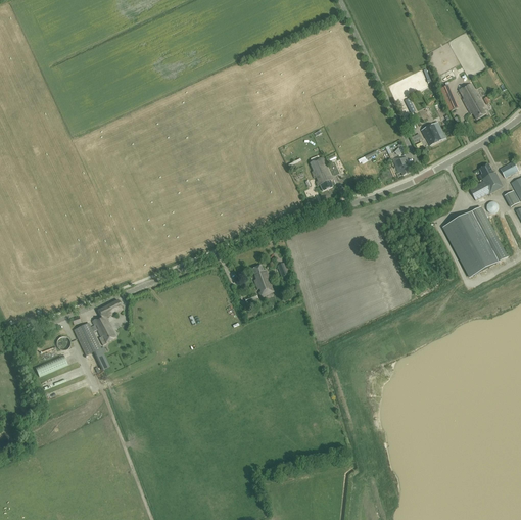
[(470,81),(458,88),(462,96),(461,97),(466,107),(469,112),(471,111),(475,117),(484,112),(479,104),(481,102),(470,81)]
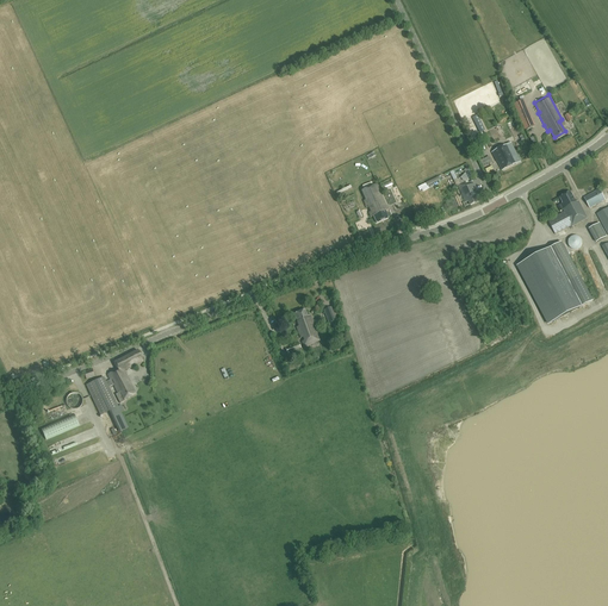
[(520,98),(512,101),(522,127),(532,124),(520,98)]
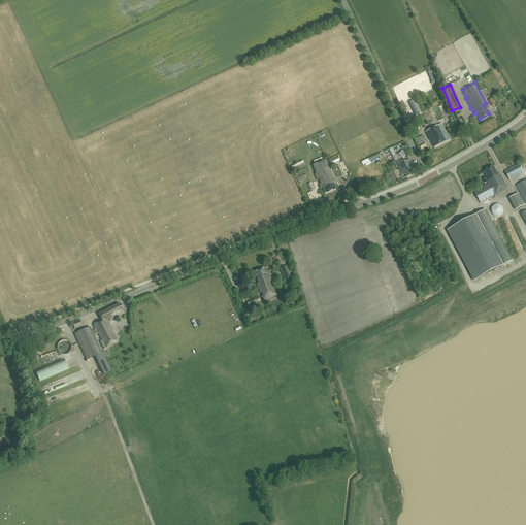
[(439,120),(440,121),(423,129),(427,137),(428,137),(432,145),(449,137),(442,126),(446,125),(442,119),(439,120)]
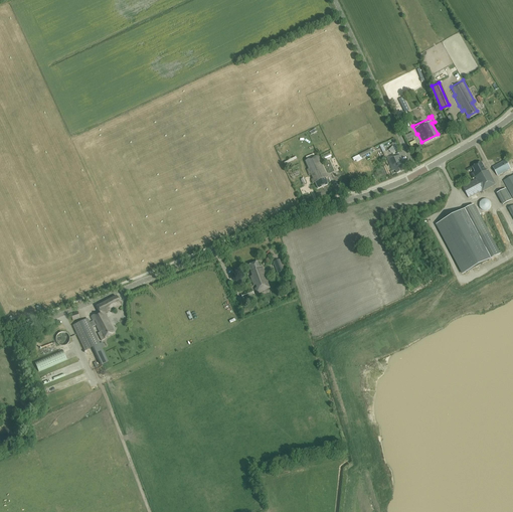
[(394,171),(402,167),(398,160),(400,159),(398,152),(392,155),(390,151),(384,154),(384,155),(390,168),(393,167),(394,171)]
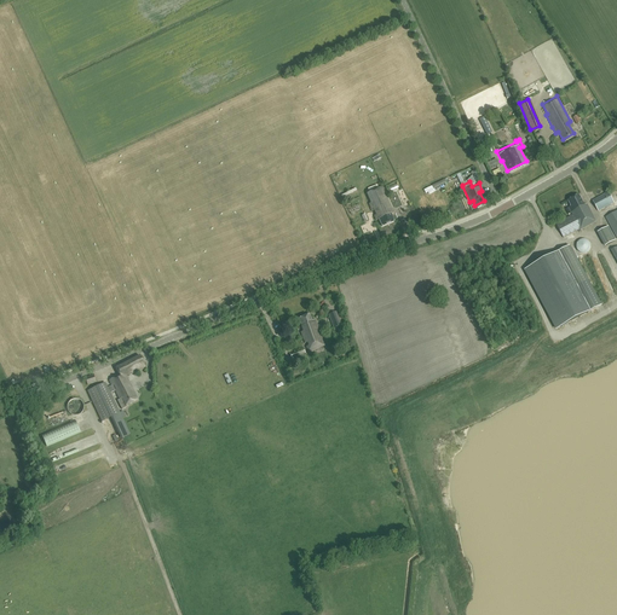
[(380,224),(392,218),(388,210),(391,209),(380,184),(364,190),(369,199),(367,201),(370,208),(372,207),(374,212),(372,213),(374,218),(376,216),(380,224)]
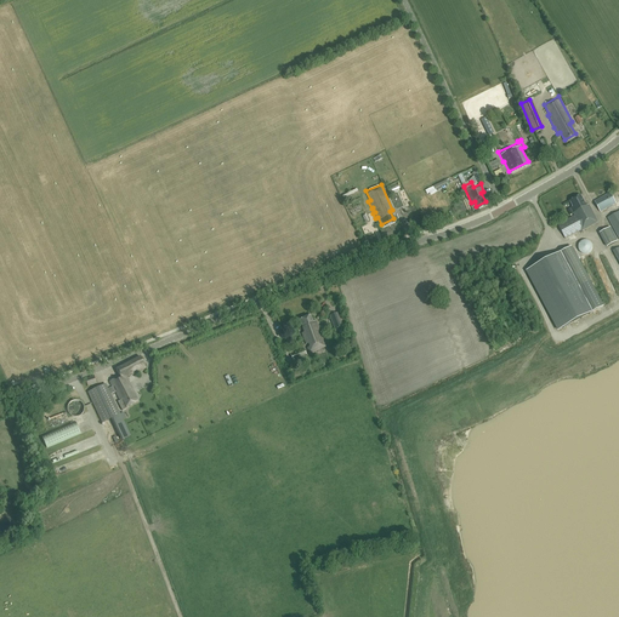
[(597,209),(614,200),(608,189),(591,198),(597,209)]
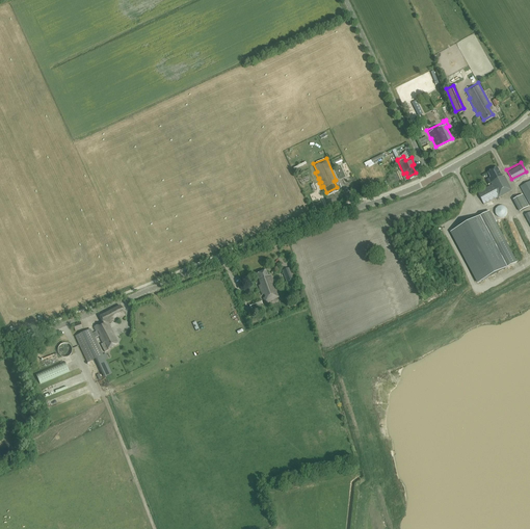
[(497,194),(510,187),(502,173),(500,174),(496,164),(486,169),(488,175),(484,177),(486,182),(488,180),(491,182),(476,190),(482,202),(497,194)]
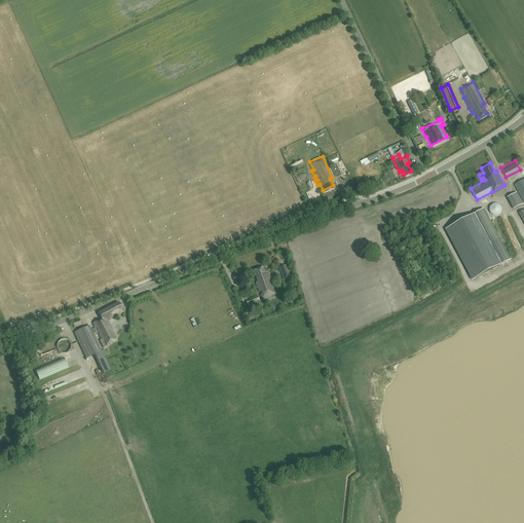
[(523,177),(523,176),(512,182),(522,200),(523,198),(523,177)]
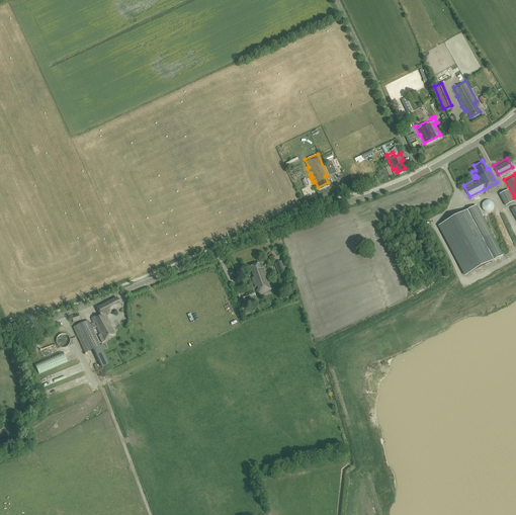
[(506,186),(499,191),(505,202),(513,198),(506,186)]
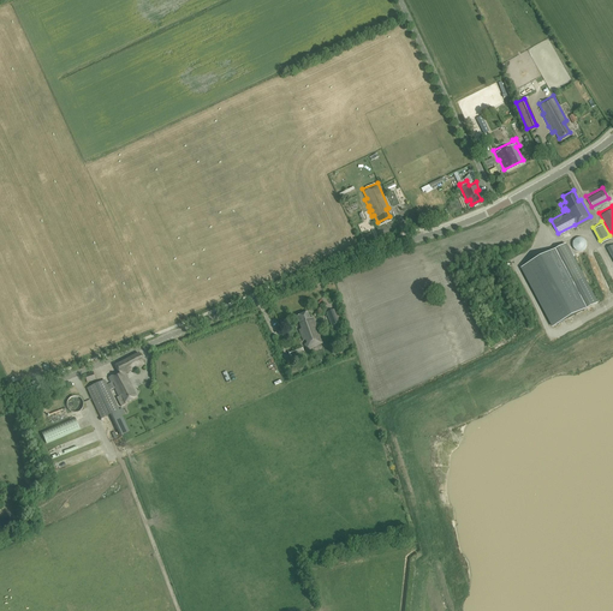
[(584,240),(584,239),(584,238),(583,238),(583,237),(582,235),(581,235),(579,234),(578,234),(577,234),(576,234),(575,234),(573,235),(572,235),(572,237),(571,238),(571,239),(570,240),(570,241),(570,243),(571,244),(571,245),(572,246),(573,247),(575,247),(576,249),(577,249),(578,249),(579,249),(581,247),(582,247),(582,246),(583,245),(584,245),(584,244),(584,243),(584,241),(584,240)]
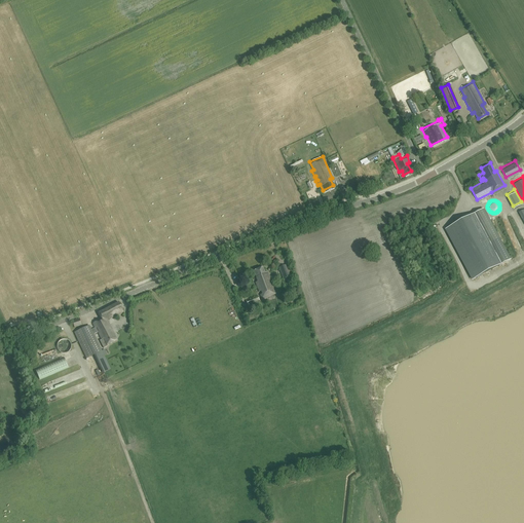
[(445,226),(472,276),(509,257),(482,207),(445,226)]
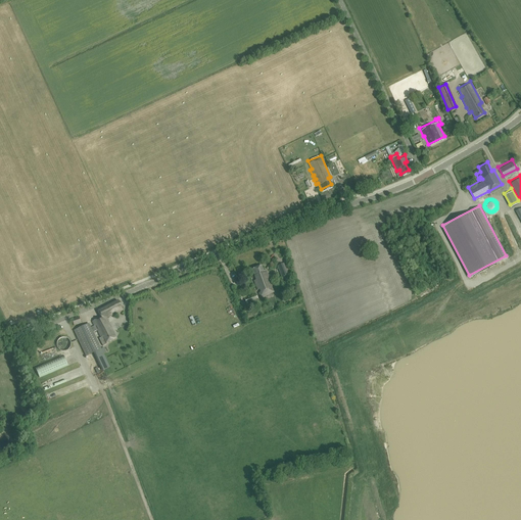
[(287,272),(282,261),(275,264),(280,275),(287,272)]
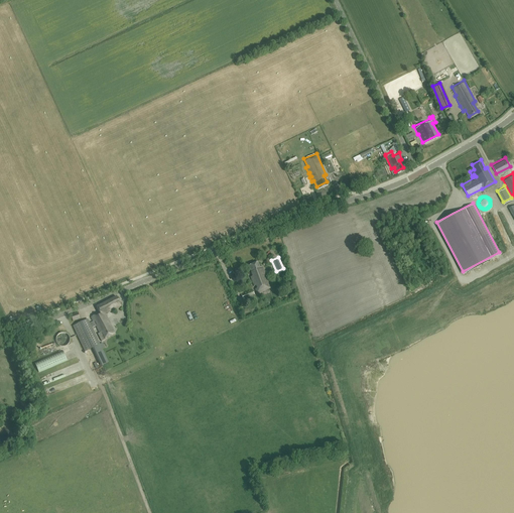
[(255,290),(268,285),(260,263),(258,264),(256,259),(247,263),(251,273),(249,274),(251,279),(252,283),(254,282),(255,285),(253,286),(255,290)]
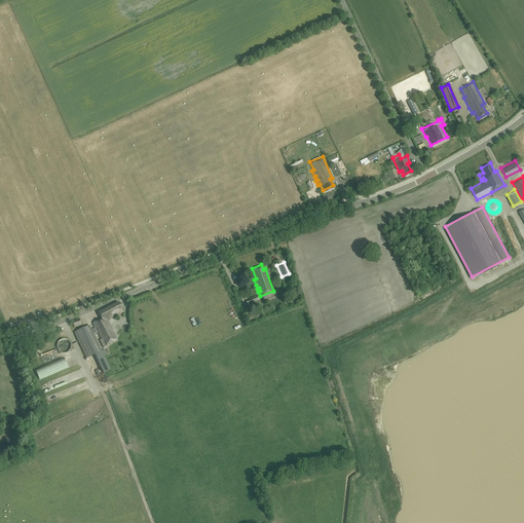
[(246,302),(258,297),(256,293),(244,298),(246,302)]
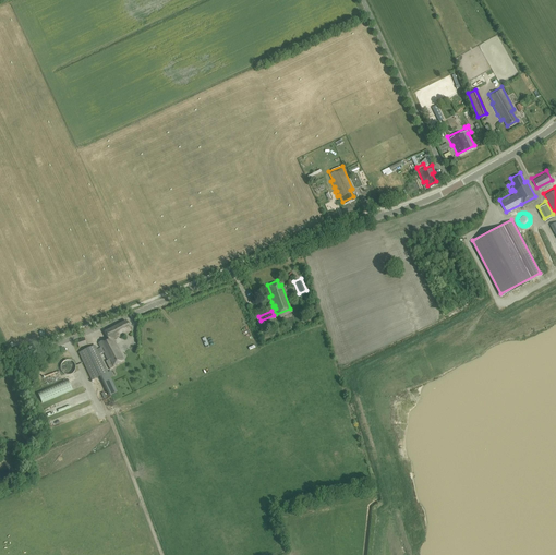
[(97,351),(101,350),(106,358),(104,359),(108,366),(112,364),(111,363),(122,358),(119,351),(112,337),(130,328),(124,318),(119,321),(111,324),(101,328),(106,336),(96,340),(99,345),(95,347),(93,342),(76,350),(89,377),(106,370),(97,351)]
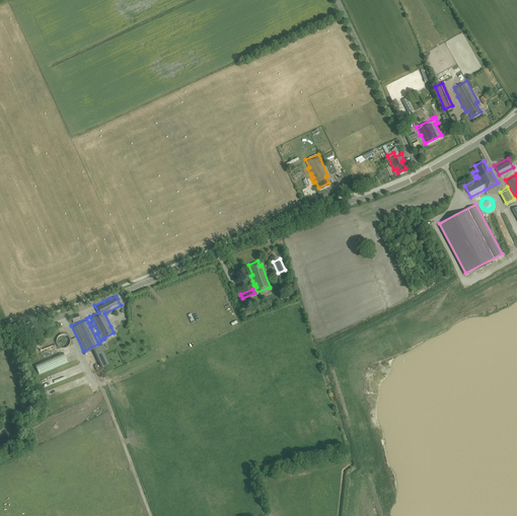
[(69,314),(70,316),(71,320),(78,317),(76,312),(69,314)]
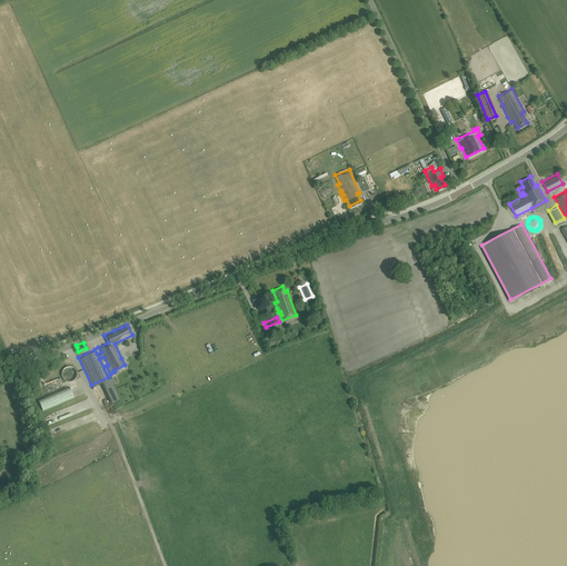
[(76,369),(75,367),(72,365),(70,364),(67,364),(65,364),(62,365),(61,367),(60,369),(60,371),(60,374),(61,377),(63,378),(67,379),(69,379),(72,379),(75,377),(76,375),(76,371),(76,369)]
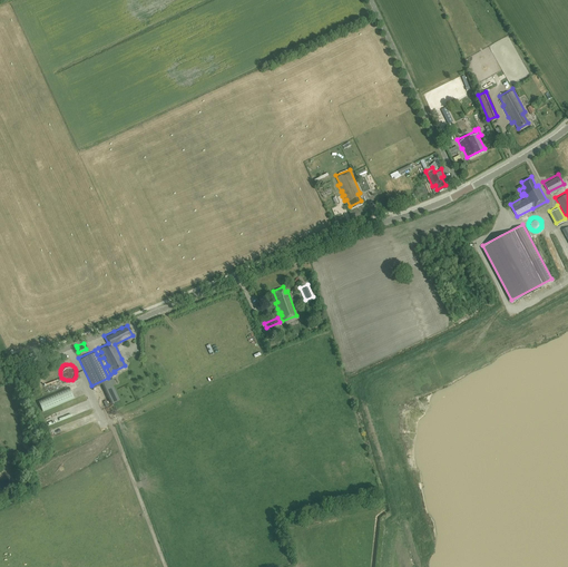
[(68,408),(69,413),(84,409),(82,406),(80,407),(79,404),(68,408)]
